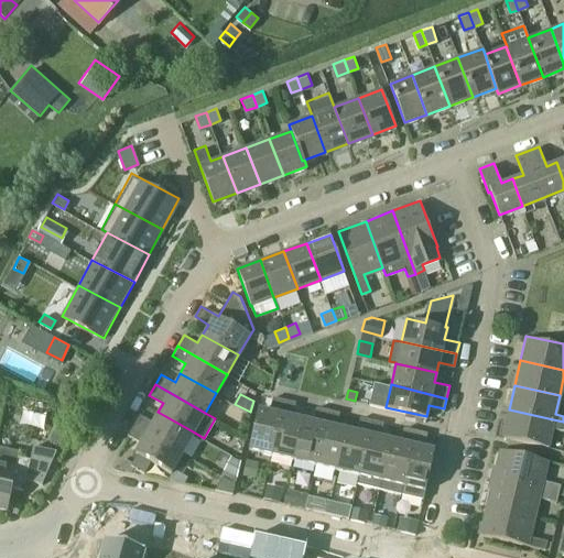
[(249,447),(271,452),(284,397),(272,394),(269,409),(258,407),(249,447)]
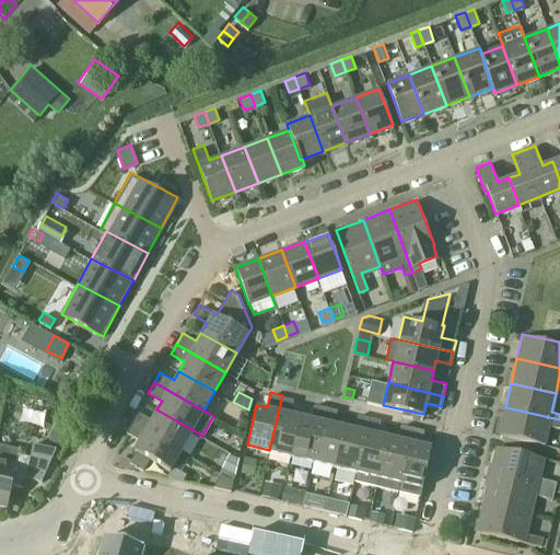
[(291,455),(301,415),(291,413),(294,397),(282,395),(269,450),(291,455)]
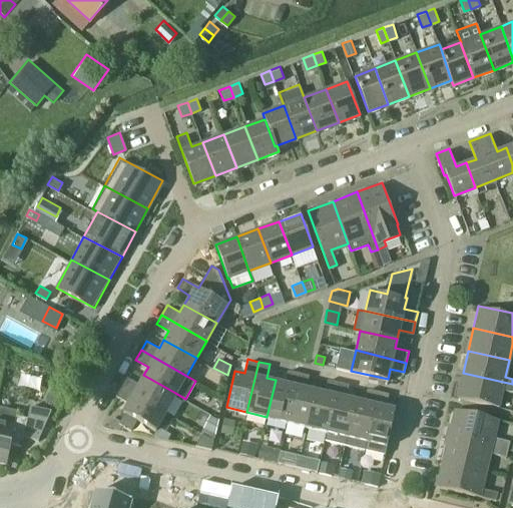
[(287,421),(299,371),(288,369),(285,383),(276,380),(267,417),(287,421)]
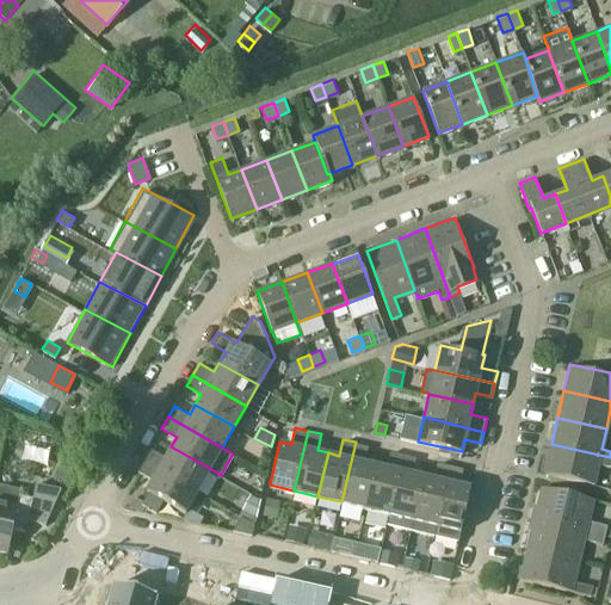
[(365,507),(375,464),(365,462),(368,445),(356,442),(341,501),(365,507)]
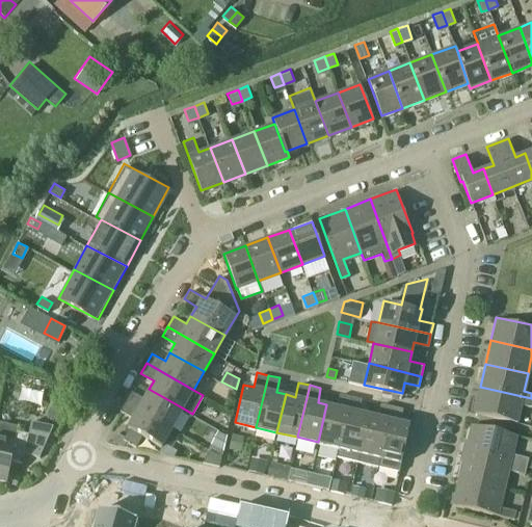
[(531,404),(531,398),(480,387),(474,411),(516,420),(521,403),(531,404)]
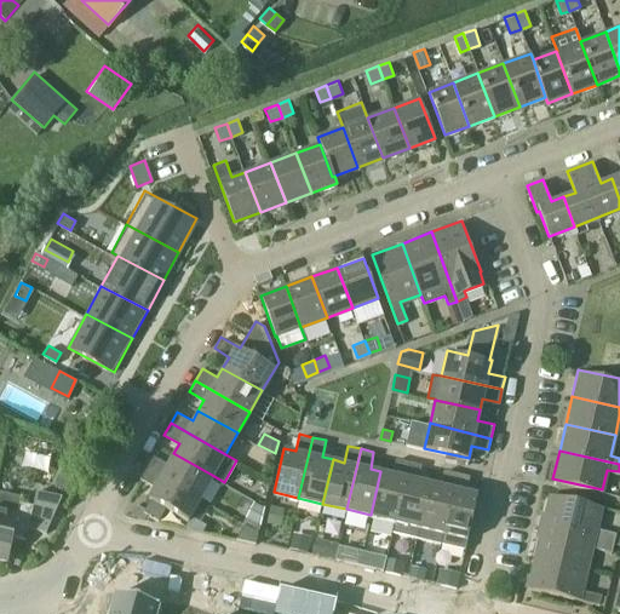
[(145,466),(200,497),(212,475),(173,453),(167,463),(153,454),(145,466)]
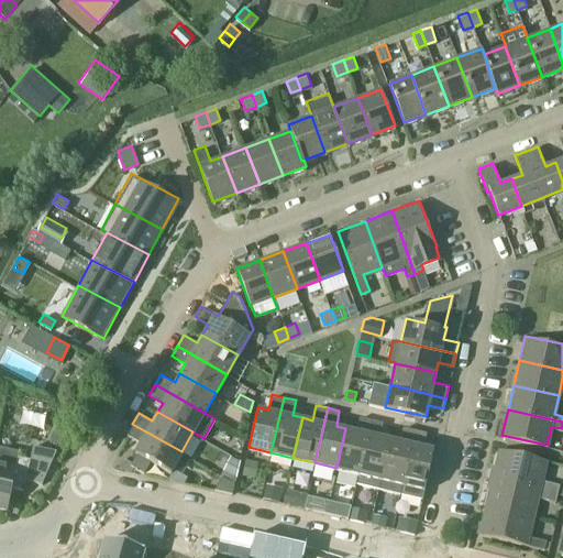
[(357,472),(371,417),(360,415),(355,430),(345,428),(337,468),(357,472)]
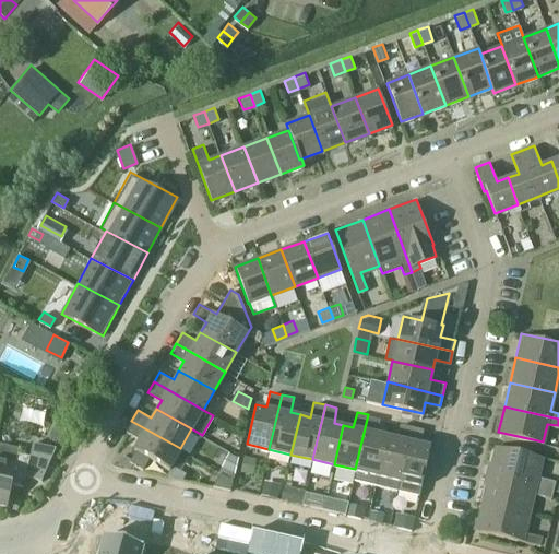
[(354,479),(375,483),(387,435),(377,433),(380,417),(368,414),(355,469),(356,470),(354,479)]
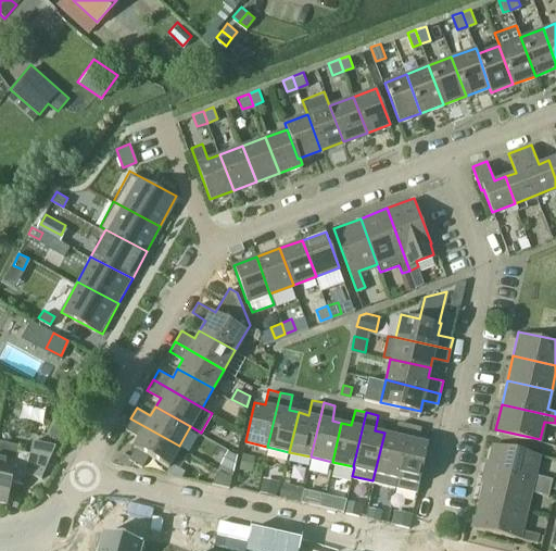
[(179,446),(130,418),(125,428),(138,436),(134,445),(135,446),(128,458),(141,465),(149,454),(168,465),(179,446)]
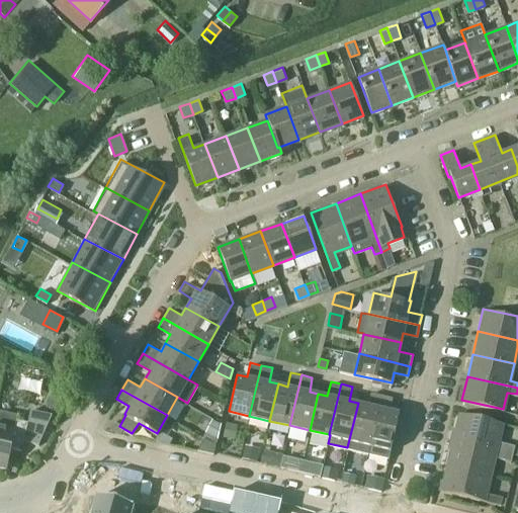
[(368,452),(370,444),(369,444),(381,394),(370,391),(367,405),(358,403),(347,447),(368,452)]
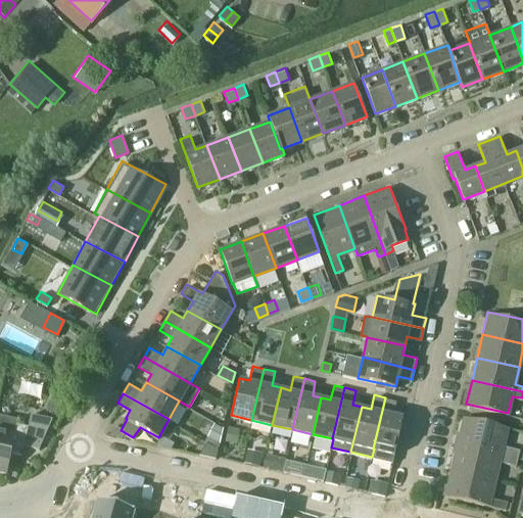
[(373,449),(374,449),(394,454),(402,416),(393,414),(396,399),(385,397),(373,449)]
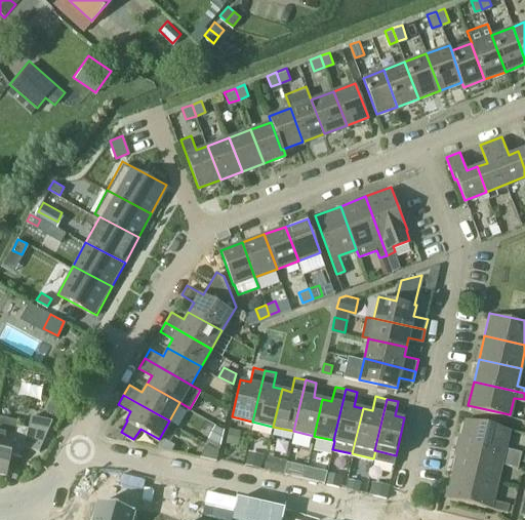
[(0,471),(5,473),(10,452),(22,455),(24,445),(39,449),(52,418),(31,413),(28,427),(16,424),(17,420),(0,415),(0,471)]
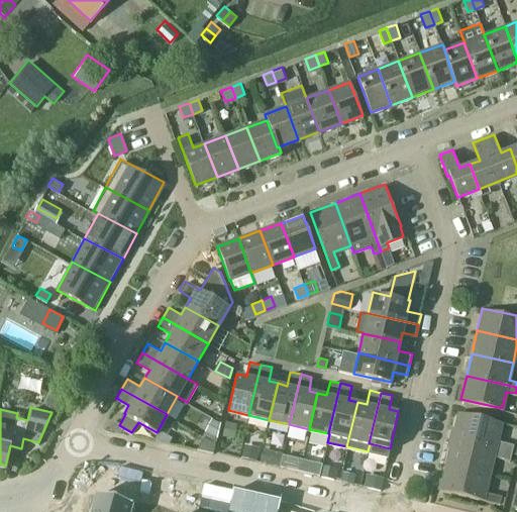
[(513,444),(498,440),(502,421),(457,410),(451,436),(512,450),(513,444)]
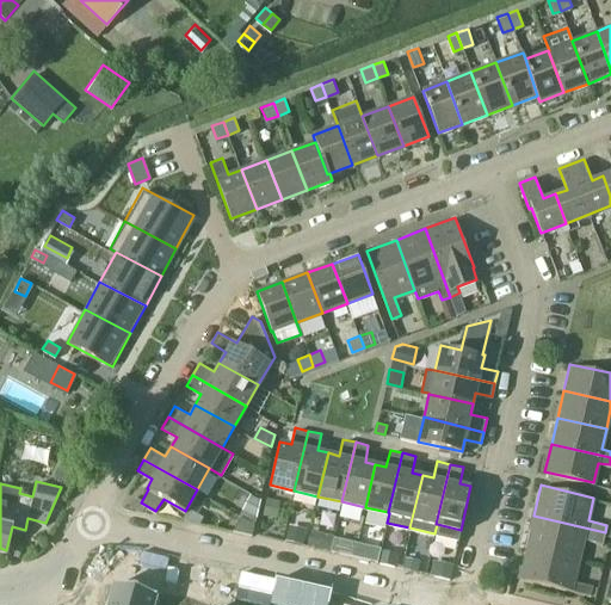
[(242,506),(239,513),(240,514),(254,523),(255,514),(259,500),(260,497),(251,492),(242,506)]
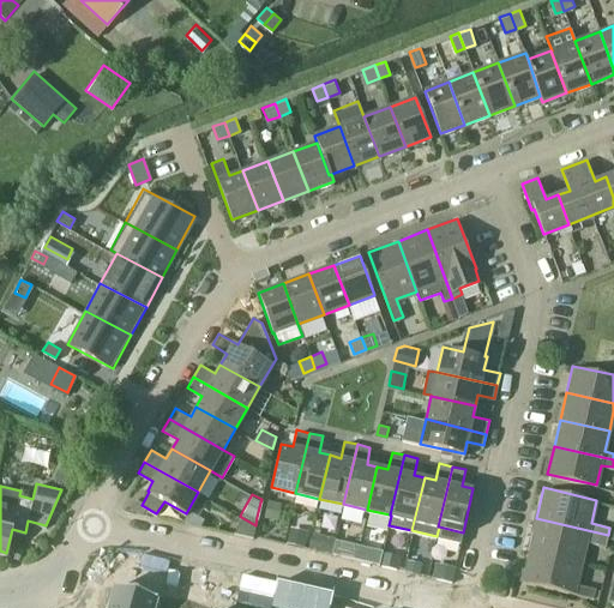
[(281,503),(268,500),(265,515),(278,517),(281,503)]
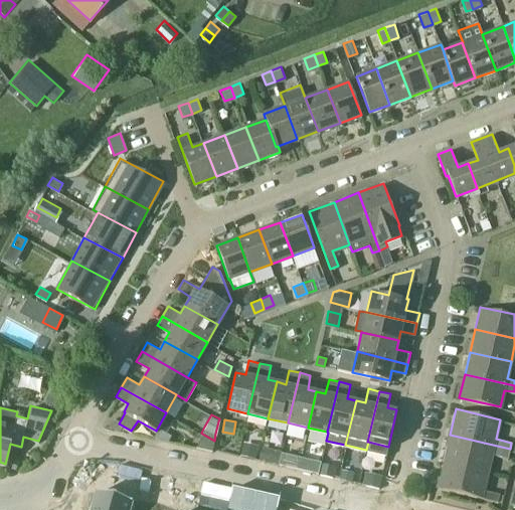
[(202,434),(196,446),(212,450),(214,441),(202,434)]
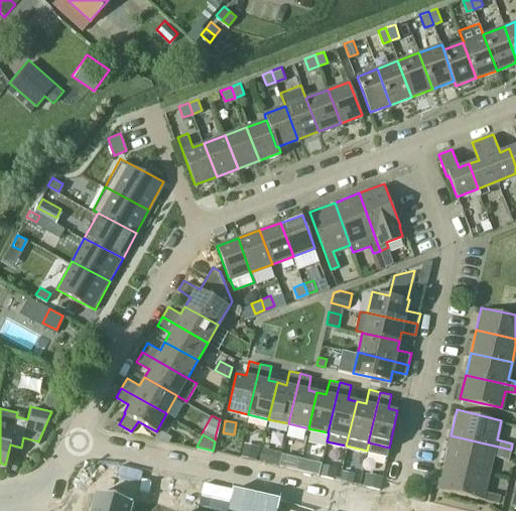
[(509,458),(511,450),(450,435),(444,461),(489,471),(493,455),(509,458)]
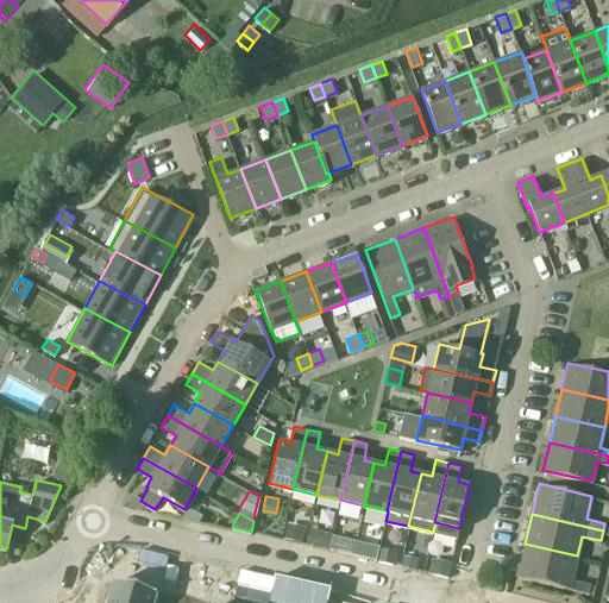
[(284,536),(302,540),(305,525),(288,521),(284,536)]
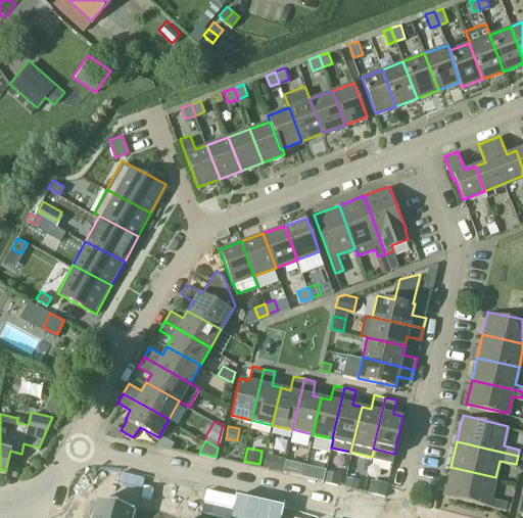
[(266,453),(264,465),(273,467),(276,455),(266,453)]
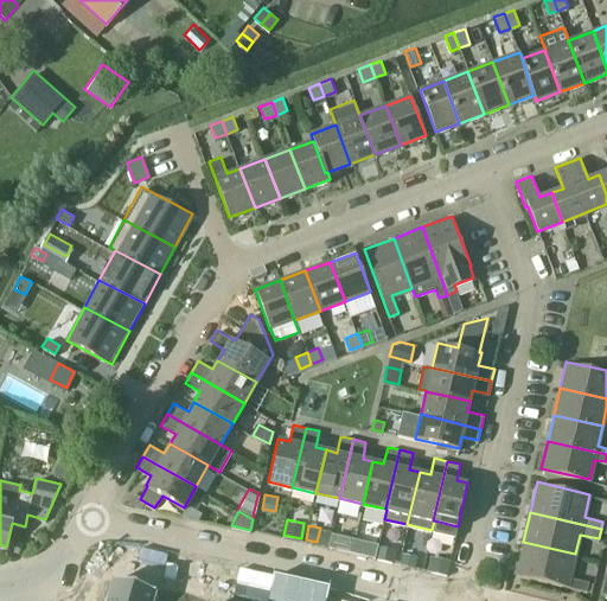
[(328,545),(351,551),(355,537),(332,532),(328,545)]
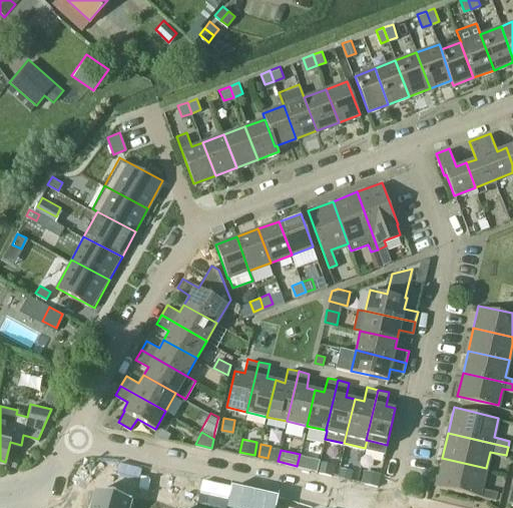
[(300,454),(297,466),(317,470),(320,459),(300,454)]
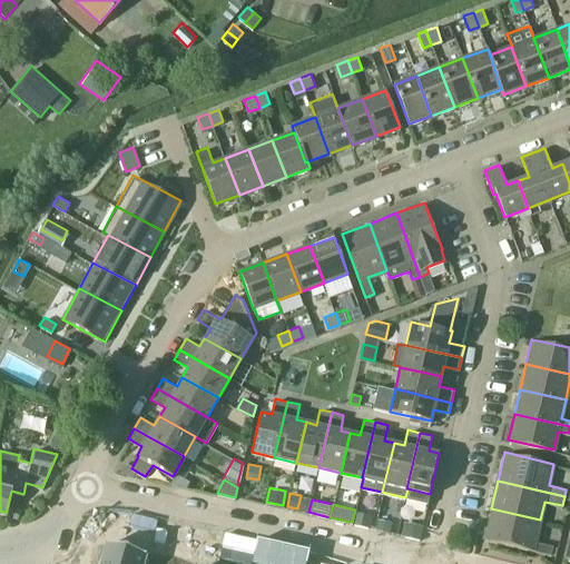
[(540,520),(491,508),(484,537),(550,553),(552,544),(536,541),(540,520)]
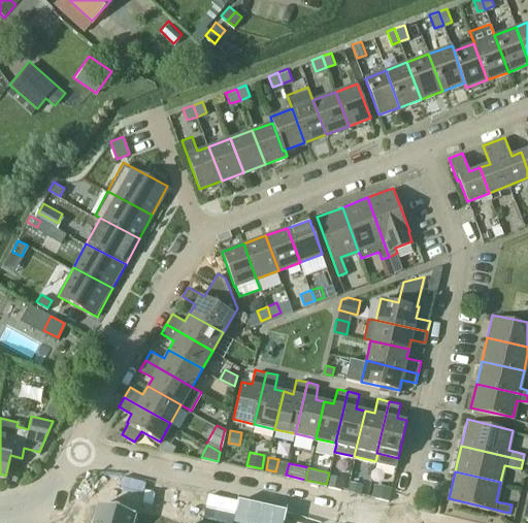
[(329,474),(327,485),(342,488),(344,476),(329,474)]
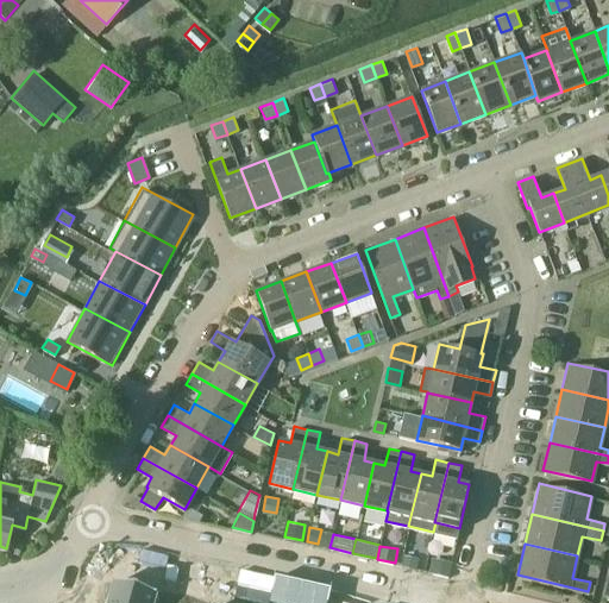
[(405,550),(402,564),(418,566),(420,552),(405,550)]
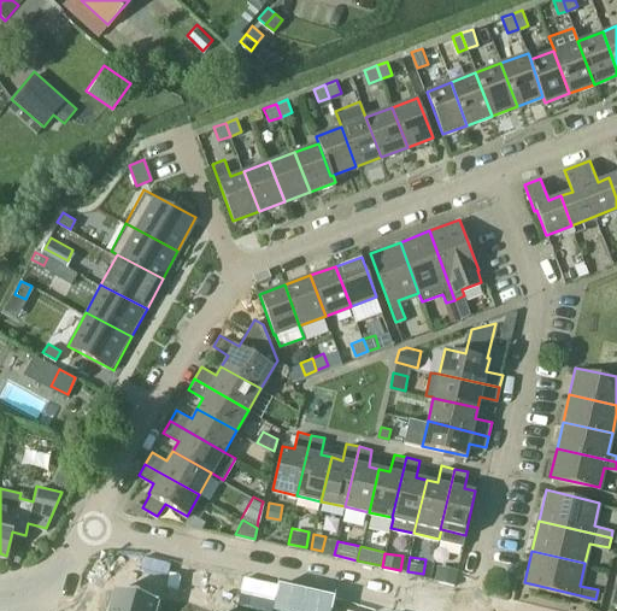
[(438,563),(434,577),(454,582),(457,582),(459,568),(457,568),(438,563)]
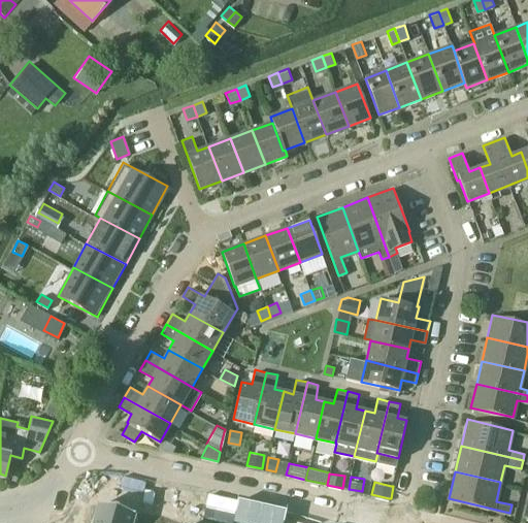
[(83,505),(78,522),(120,522),(123,515),(83,505)]
